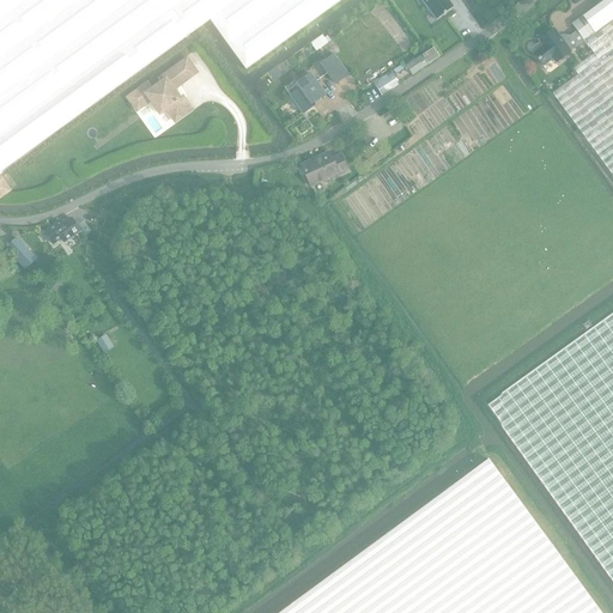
[(0,0),(0,171),(190,34),(164,0),(0,0)]
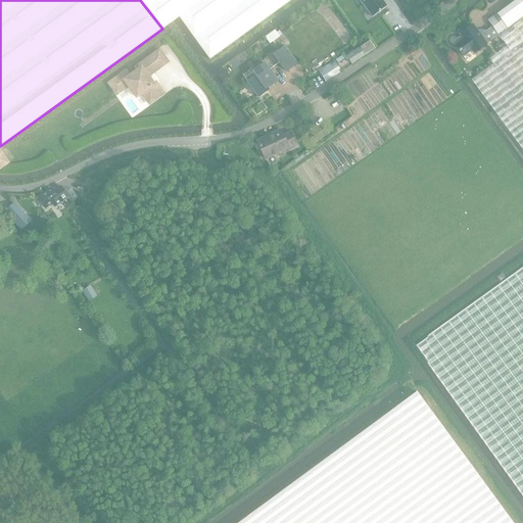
[(140,0),(162,29),(179,17),(209,59),(291,0),(140,0)]
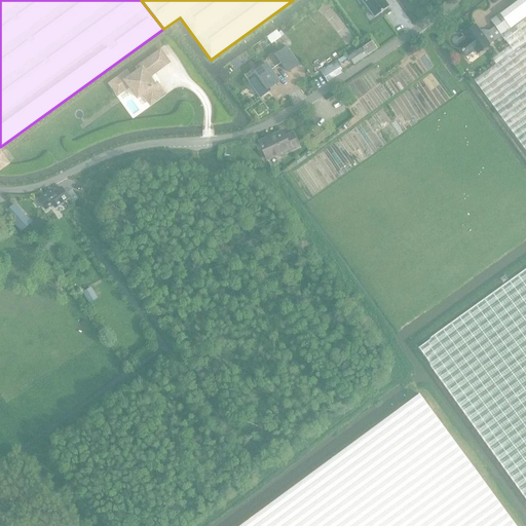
[(360,0),(374,20),(389,8),(382,0),(360,0)]
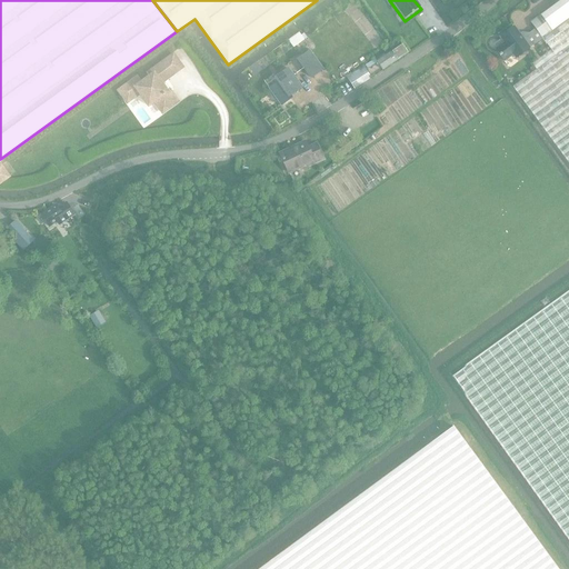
[(568,0),(562,0),(530,23),(542,39),(568,19),(568,0)]
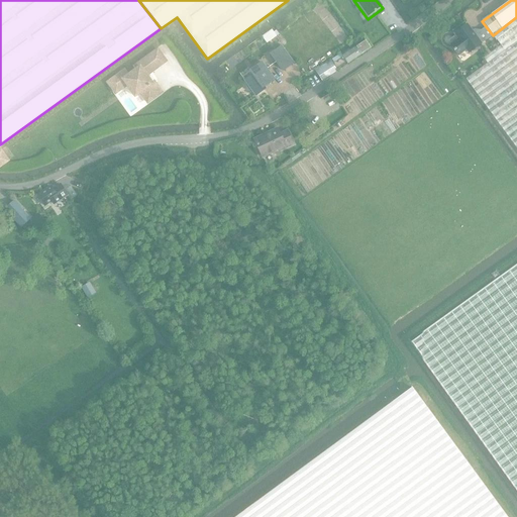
[(516,17),(493,35),(500,45),(483,59),(487,64),(467,79),(493,115),(516,148),(516,17)]
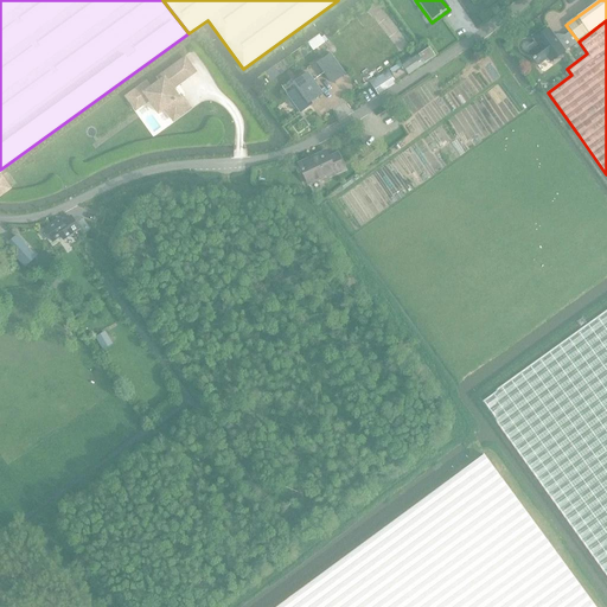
[(535,42),(528,48),(530,51),(528,52),(537,65),(547,58),(550,62),(566,51),(549,29),(534,39),(535,42)]
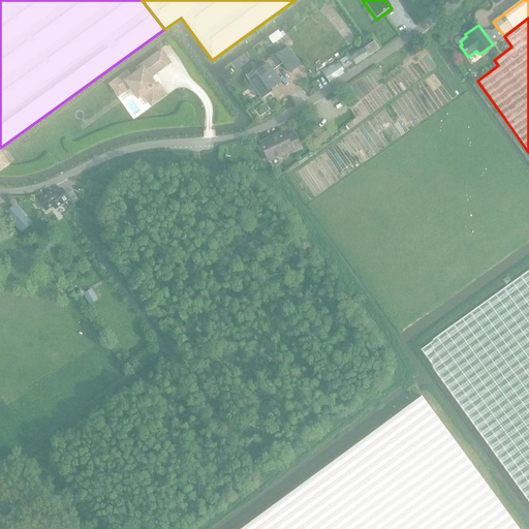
[(278,31),(268,38),(269,38),(273,44),(282,38),(283,37),(279,31),(278,30),(278,31)]
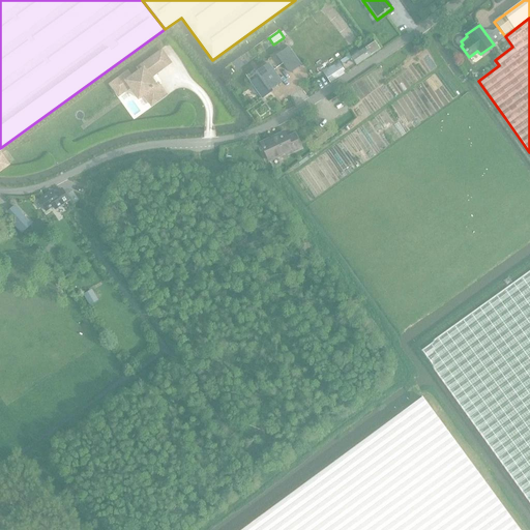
[(376,42),(352,59),(357,66),(380,50),(376,42)]
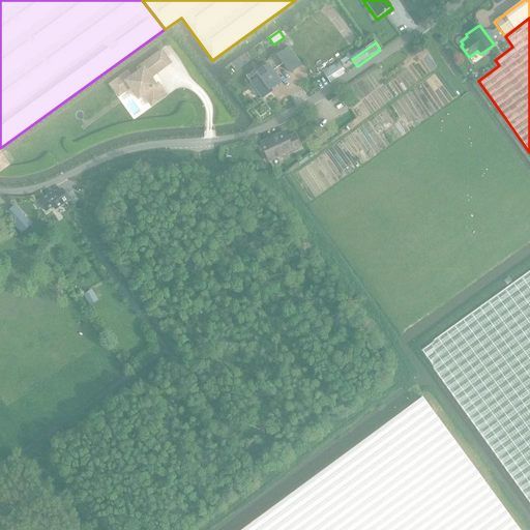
[(288,48),(277,56),(289,72),(300,64),(288,48)]
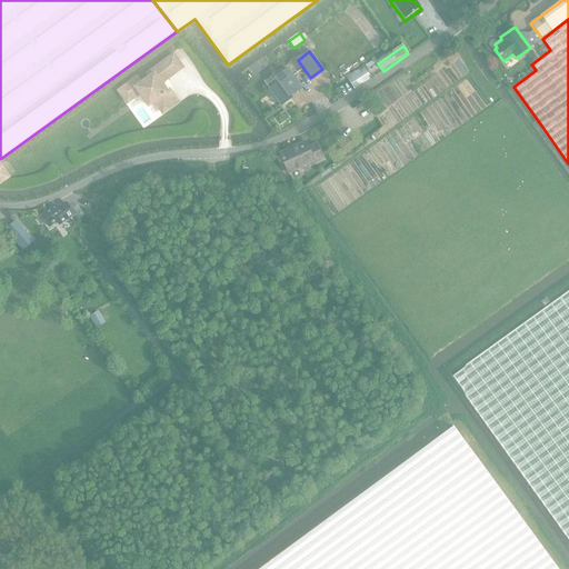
[(137,76),(118,90),(127,102),(139,93),(148,106),(155,102),(162,113),(178,102),(169,90),(167,92),(161,83),(182,68),(172,53),(147,72),(149,76),(140,81),(137,76)]
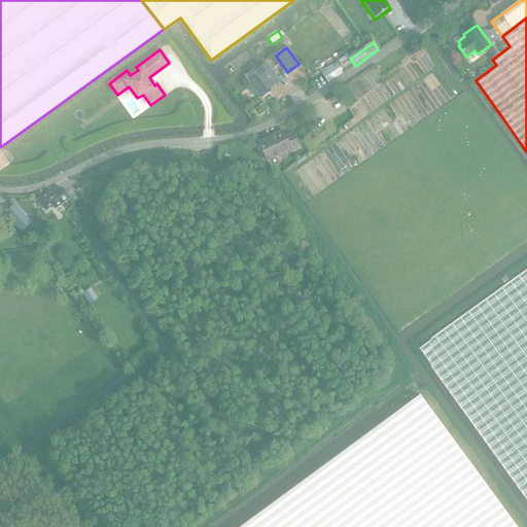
[(347,55),(337,62),(338,63),(339,65),(349,58),(349,57),(347,55)]
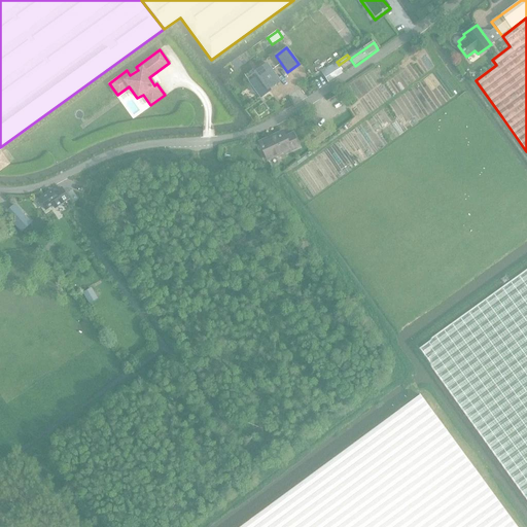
[(237,58),(229,63),(235,71),(242,66),(237,58)]
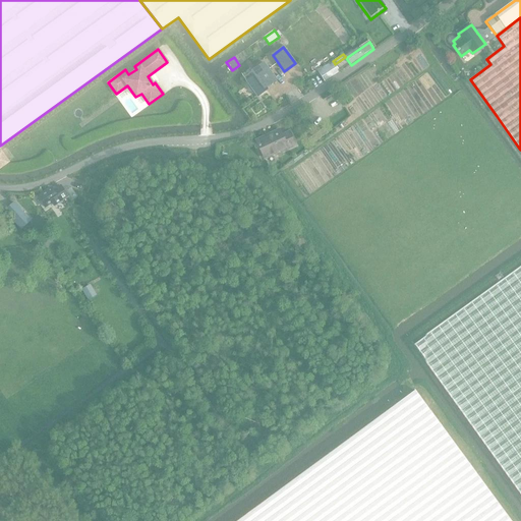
[(325,81),(340,72),(335,64),(334,62),(319,72),(325,81)]
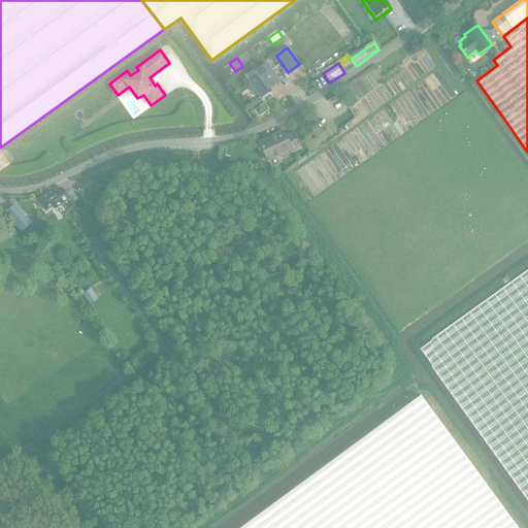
[(258,76),(250,81),(253,87),(252,88),(256,94),(258,93),(261,97),(270,91),(268,89),(279,81),(267,64),(255,72),(258,76)]
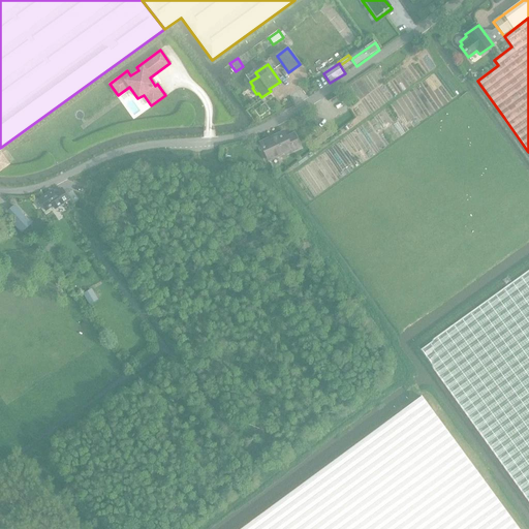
[(286,154),(300,148),(293,135),(286,139),(284,133),(260,145),(269,161),(286,153),(286,154)]
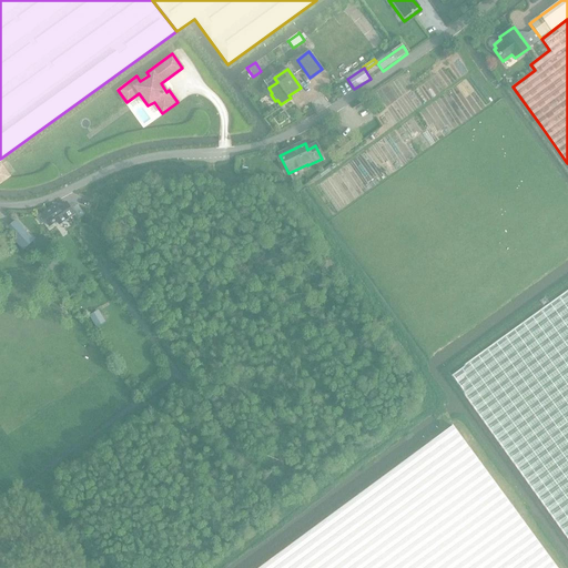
[(59,225),(73,214),(67,203),(58,209),(56,205),(41,215),(49,226),(57,222),(59,225)]
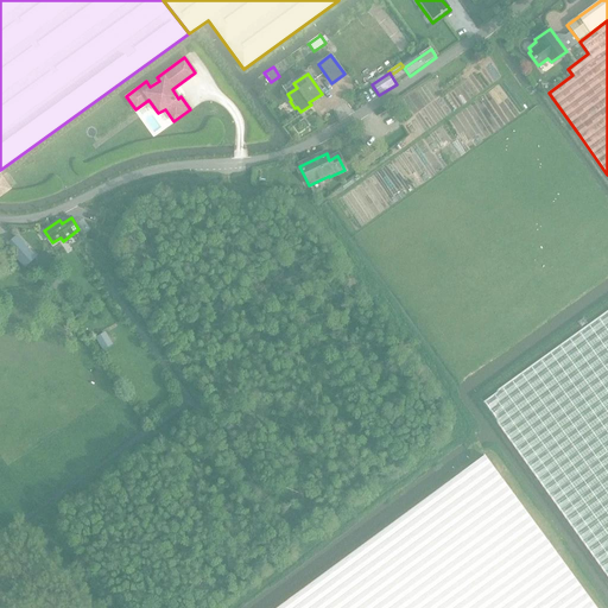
[(17,235),(5,246),(25,267),(37,257),(17,235)]
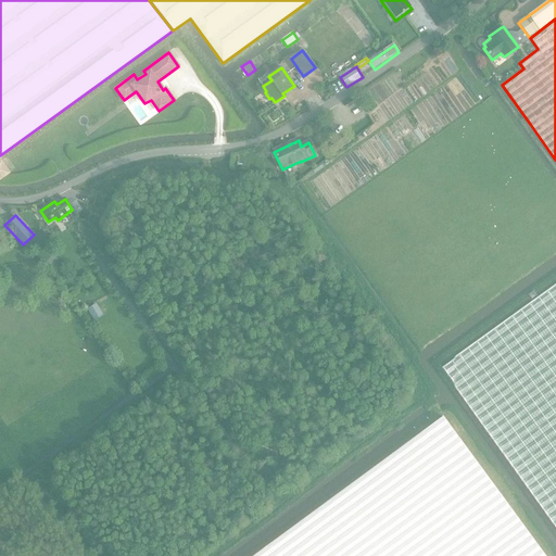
[(555,286),(442,368),(555,526),(555,286)]
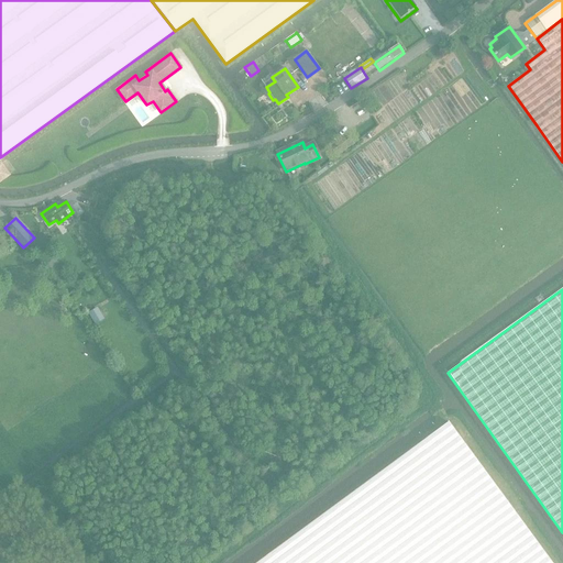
[(98,307),(88,312),(95,324),(105,319),(98,307)]
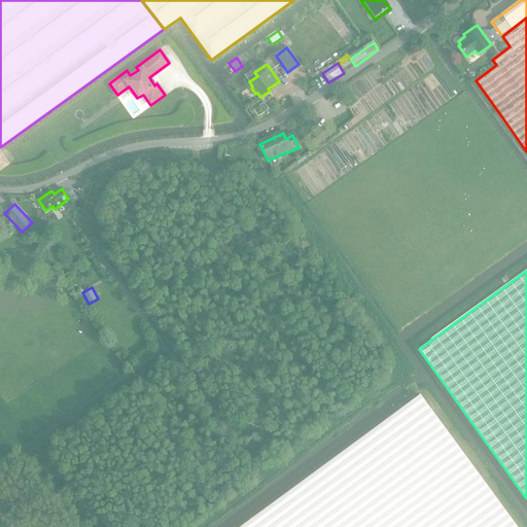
[(422,396),(245,526),(516,526),(497,501),(422,396)]
